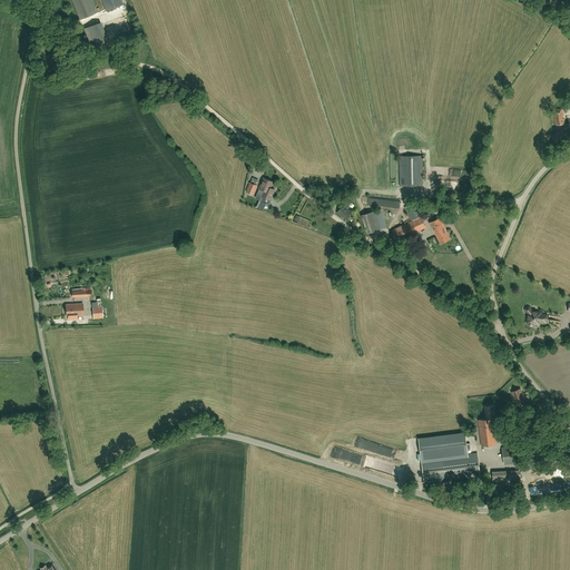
[(71,0),(80,19),(96,12),(90,0),(101,0),(106,11),(123,5),(120,0),(71,0)]
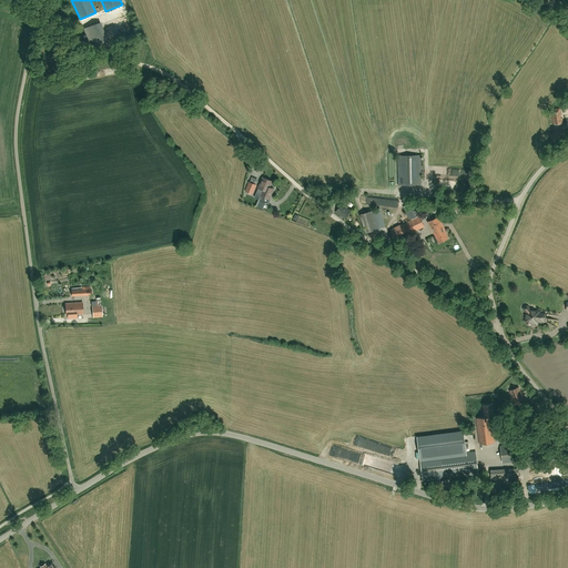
[(87,24),(91,39),(104,34),(100,21),(87,24)]
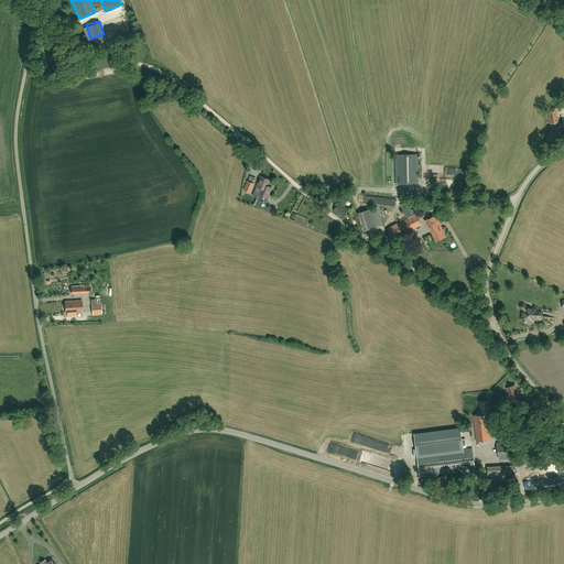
[(548,112),(550,123),(559,122),(557,118),(556,118),(556,115),(557,115),(556,111),(548,112)]
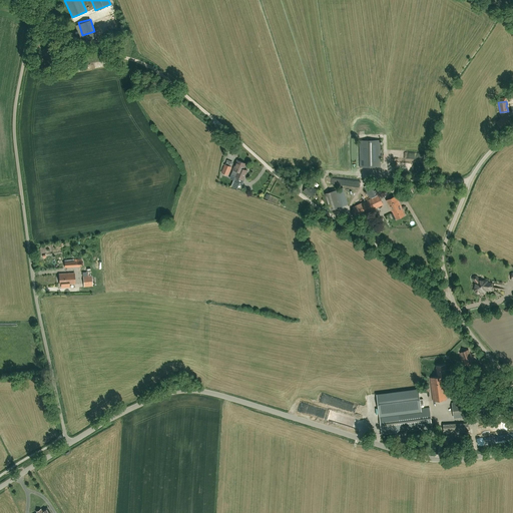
[(495,116),(497,123),(510,118),(508,112),(495,116)]
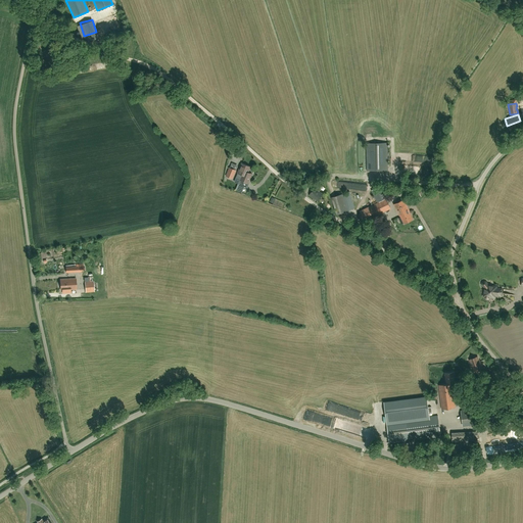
[(367,171),(388,171),(387,143),(366,143),(367,171)]
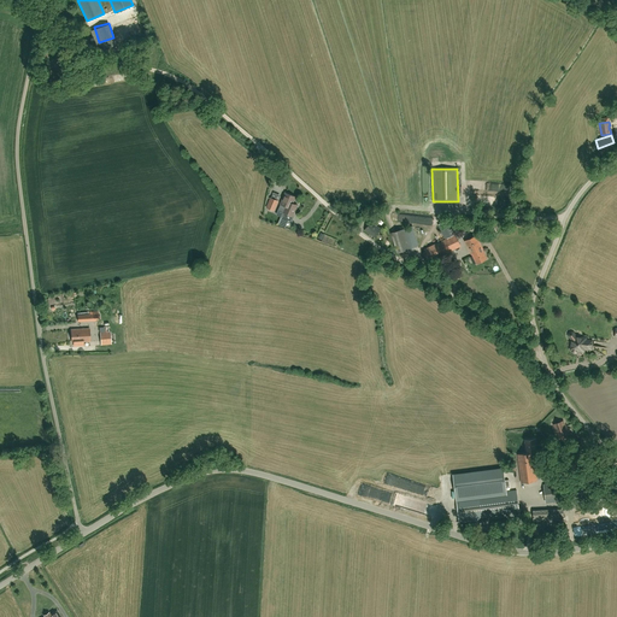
[(282,212),(286,206),(288,201),(293,204),(295,198),(285,193),(280,204),(281,204),(277,210),(282,212)]
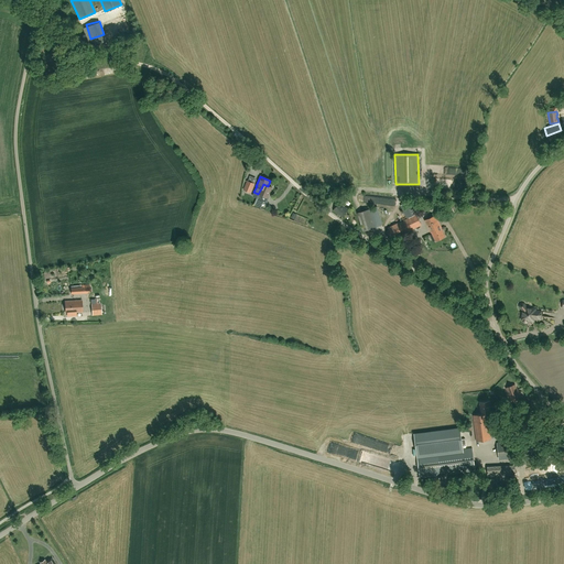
[(255,184),(253,183),(247,181),(243,190),(250,193),(255,184)]
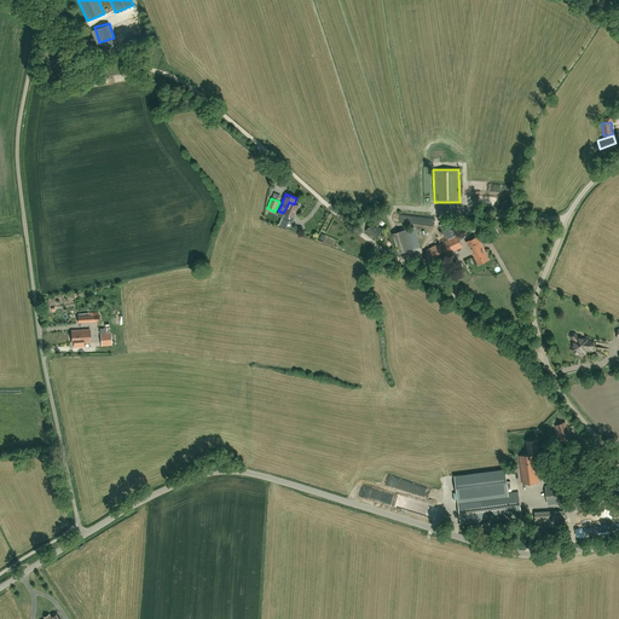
[(283,213),(282,218),(287,220),(288,215),(293,218),(296,209),(298,206),(294,204),(289,202),(287,207),(283,213)]
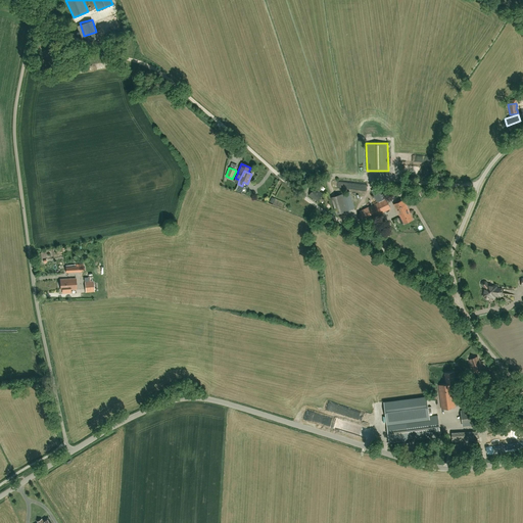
[(317,200),(322,194),(319,191),(321,189),(314,183),(311,187),(314,189),(310,194),(317,200)]
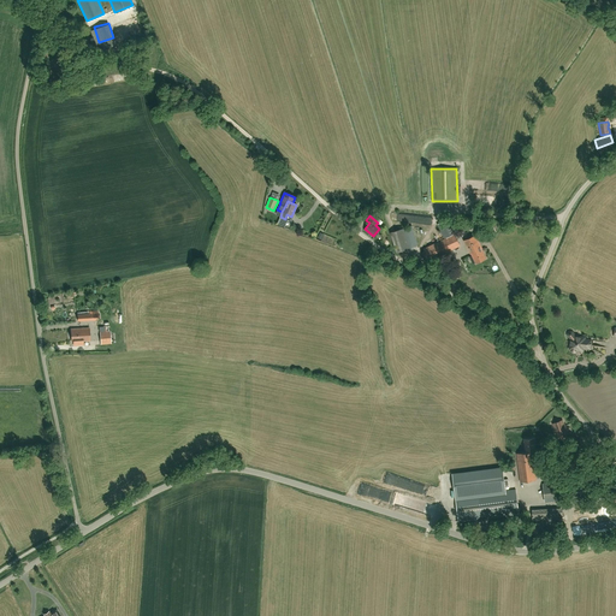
[(430,260),(460,246),(448,219),(438,224),(444,238),(424,248),(430,260)]
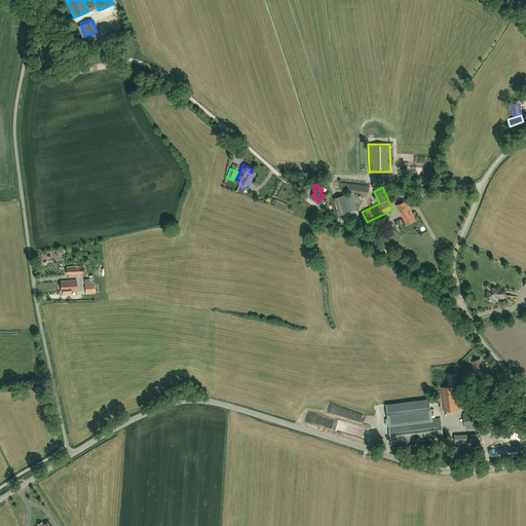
[(349,193),(344,195),(334,198),(339,215),(349,212),(354,211),(349,193)]
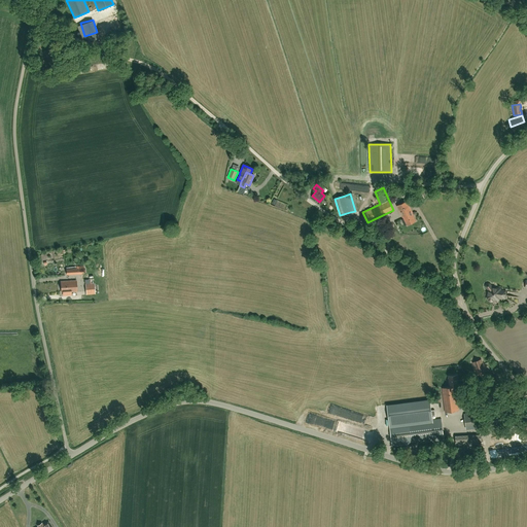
[(408,224),(416,221),(412,212),(413,212),(407,201),(397,206),(402,217),(403,216),(408,224)]
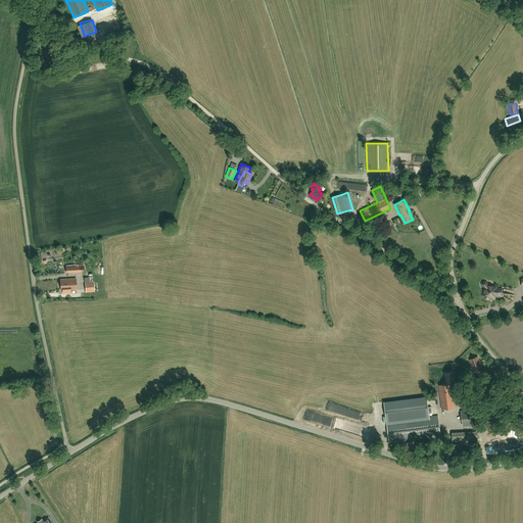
[(62,293),(69,292),(69,289),(76,289),(76,278),(60,279),(61,290),(62,290),(62,293)]
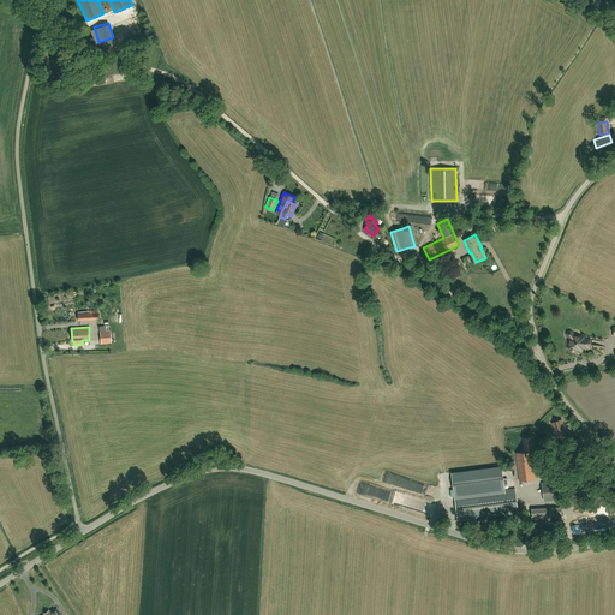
[(101,344),(111,342),(109,330),(100,332),(101,344)]
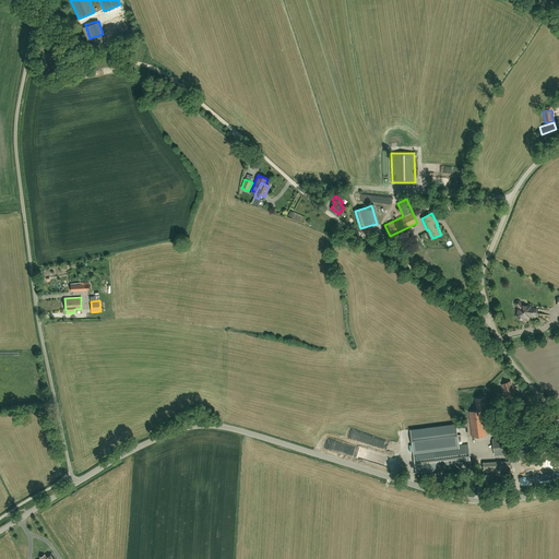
[(523,317),(523,316),(525,316),(526,317),(527,318),(528,318),(530,317),(530,316),(535,316),(536,308),(531,308),(531,306),(522,305),(520,301),(519,300),(516,300),(515,301),(514,302),(515,305),(518,308),(518,313),(519,313),(518,317),(518,318),(520,319),(521,320),(523,319),(523,317)]
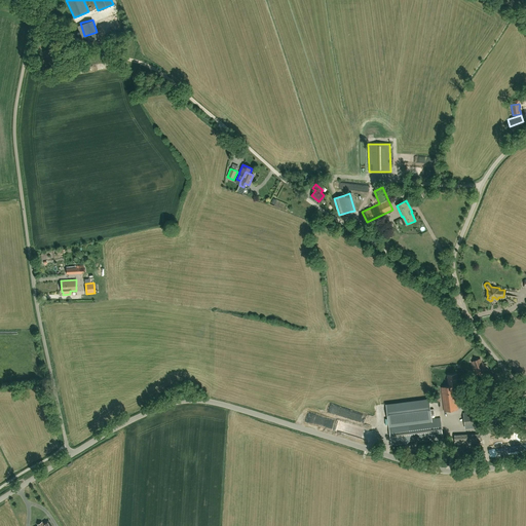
[(477,374),(485,371),(480,359),(472,362),(477,374)]
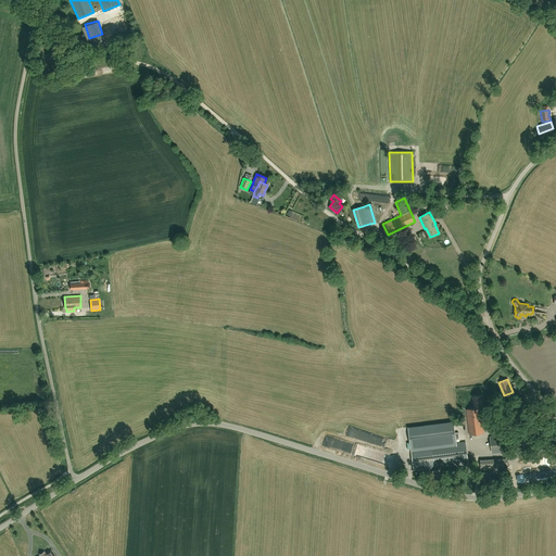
[(480,408),(483,408),(482,395),(474,396),(475,408),(467,409),(469,434),(483,433),(482,412),(481,412),(480,408)]
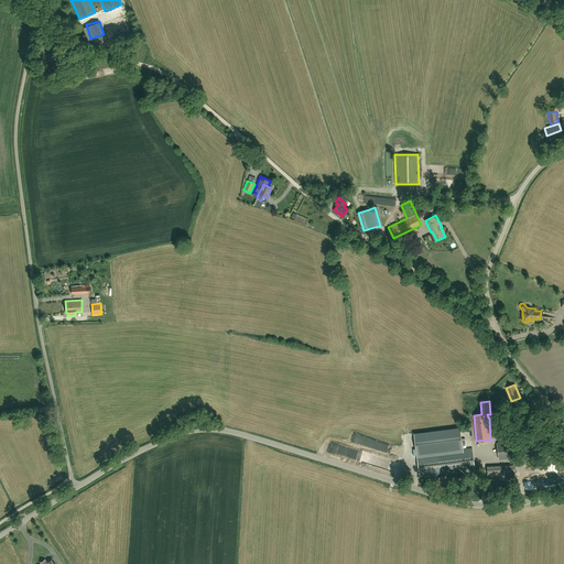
[(534,423),(539,414),(530,411),(525,419),(534,423)]
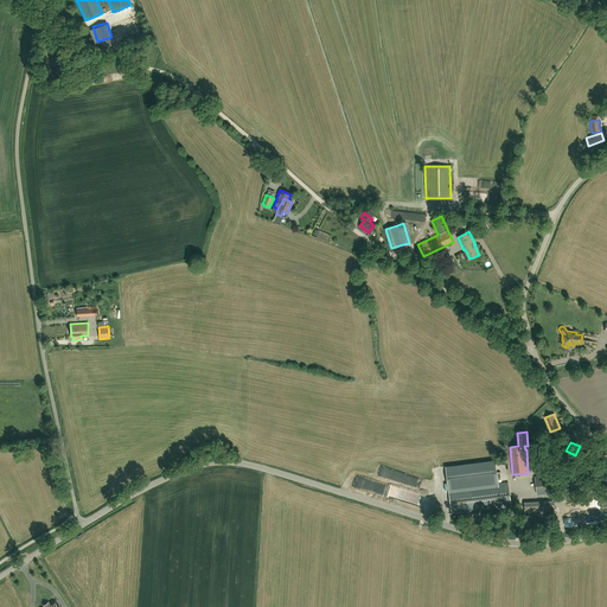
[(455,461),(445,462),(446,478),(449,478),(449,465),(455,465),(455,461)]
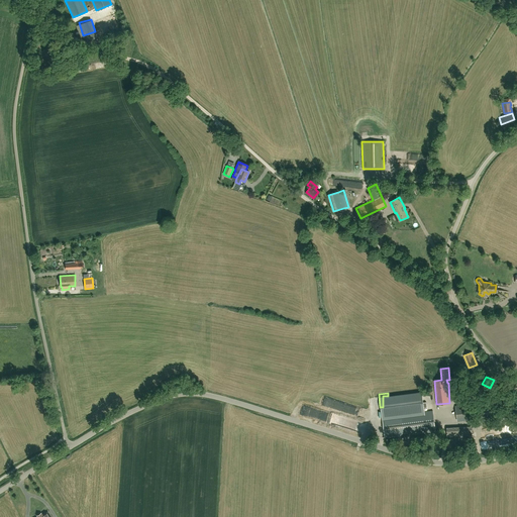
[(433,404),(433,399),(418,401),(418,397),(407,398),(408,406),(419,405),(419,406),(433,404)]
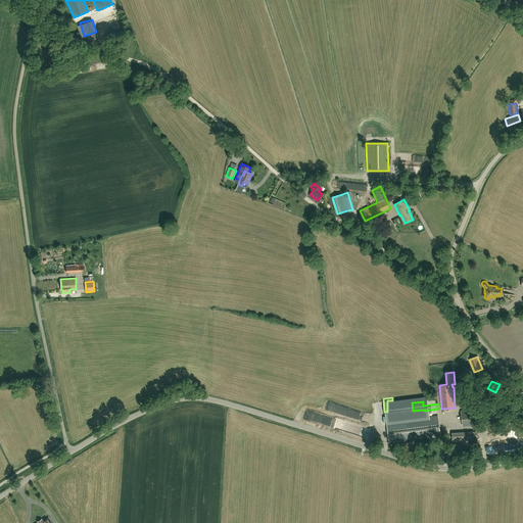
[(462,423),(479,421),(478,409),(461,411),(462,423)]
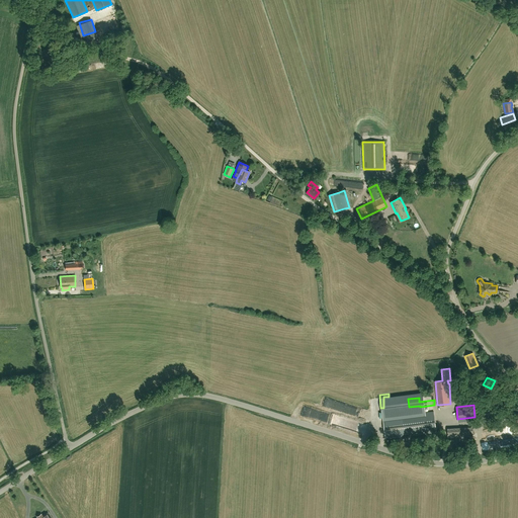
[(485,408),(486,421),(495,420),(494,407),(485,408)]
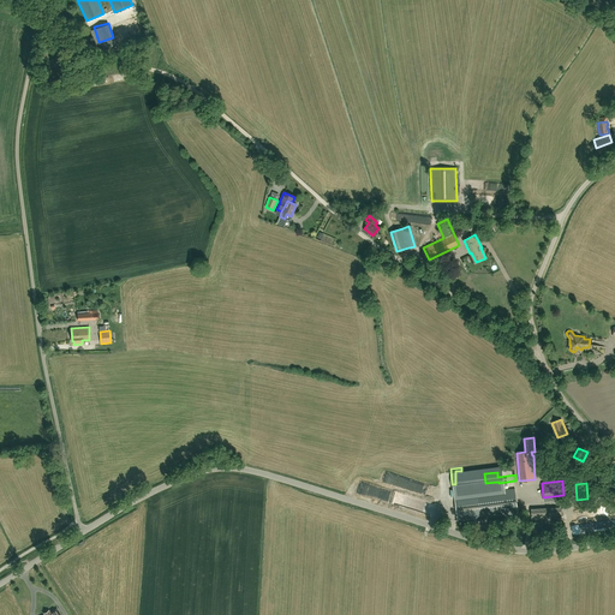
[(479,518),(517,513),(514,489),(477,494),(479,518)]
